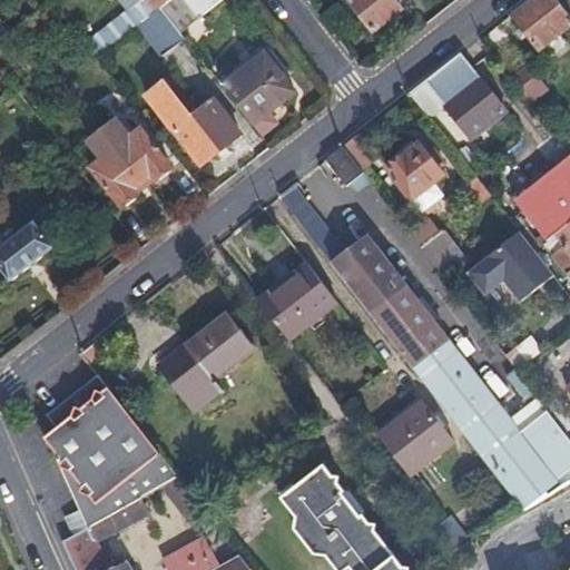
[(161,7),(169,0),(121,0),(141,23),(156,11),(161,7)]
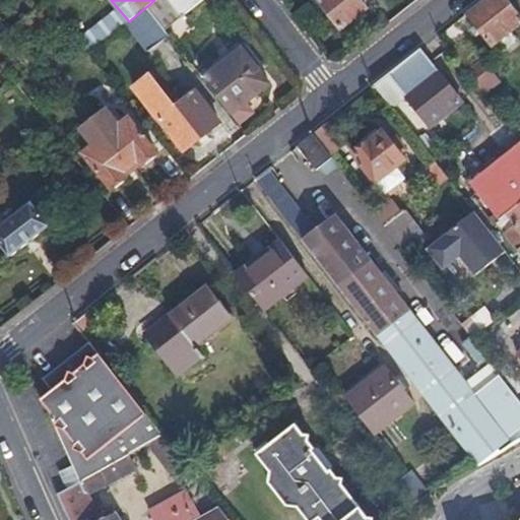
[(201,0),(154,0),(147,6),(165,28),(201,0)]
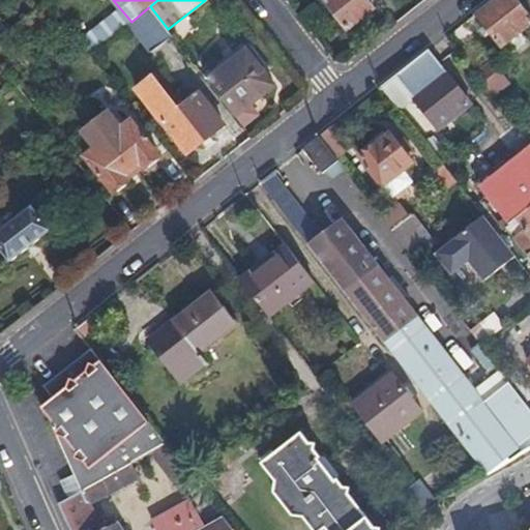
[(367,0),(337,0),(329,7),(346,29),(374,8),(367,0)]
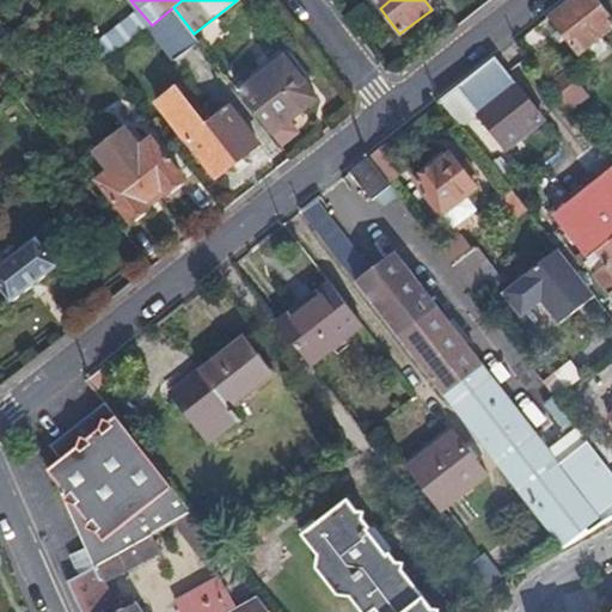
[(600,0),(570,0),(549,17),(581,56),(611,30),(611,14),(603,4),(600,0)]
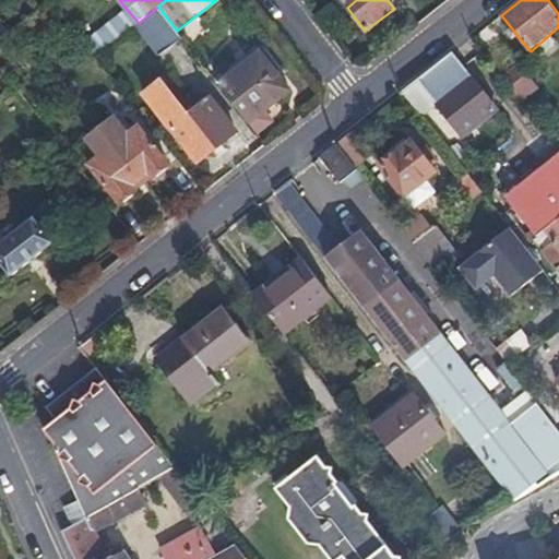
[(182,37),(177,31),(158,7),(153,11),(139,23),(135,25),(159,55),(182,37)]
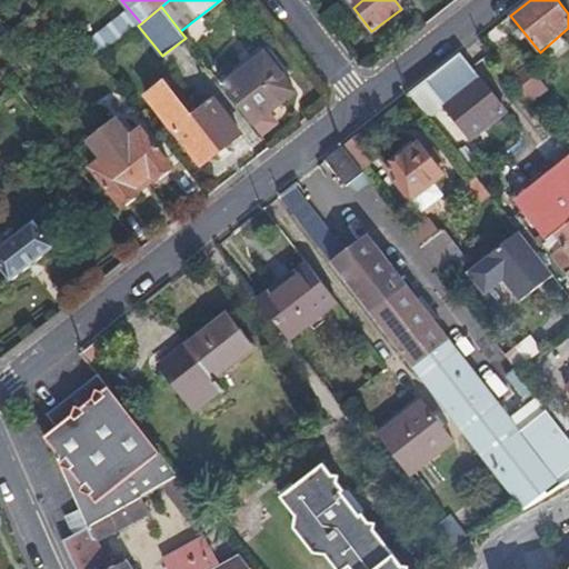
[(15,45),(27,37),(18,27),(9,33),(7,35),(15,45)]
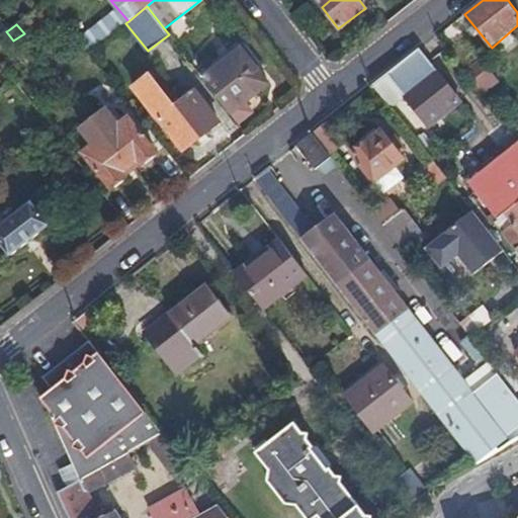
[(202,78),(237,122),(252,111),(245,101),(268,81),(242,47),(202,78)]
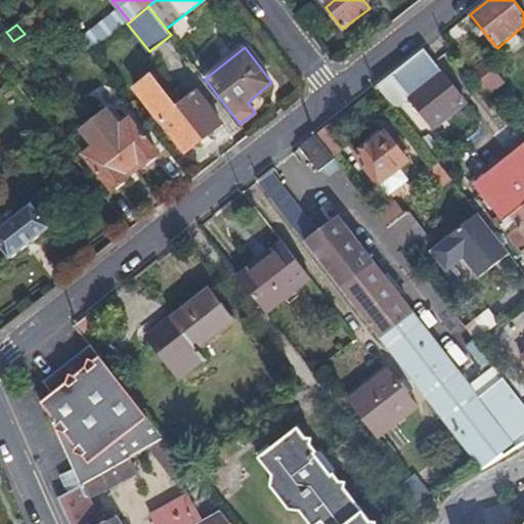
[(426,50),(378,87),(389,101),(403,89),(409,98),(435,129),(468,103),(426,50)]
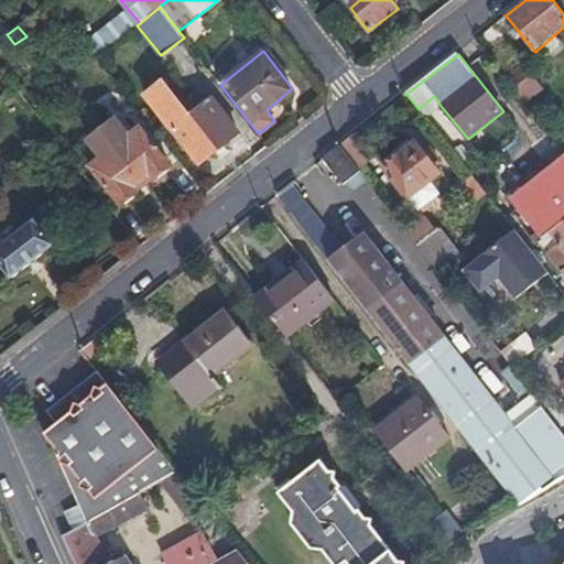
[(531,67),(513,80),(530,102),(548,89),(531,67)]
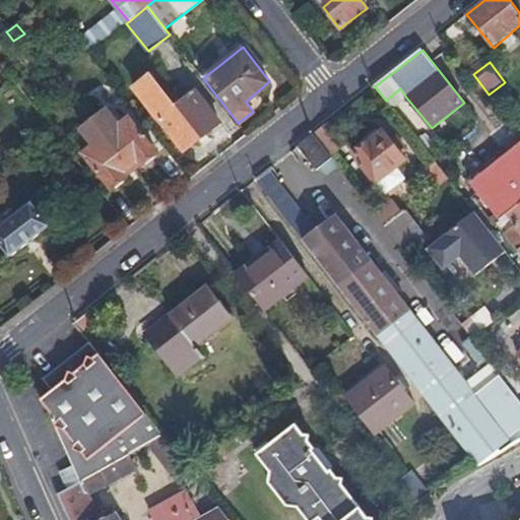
[(133,86),(183,151),(219,123),(196,91),(176,107),(149,74),(133,86)]
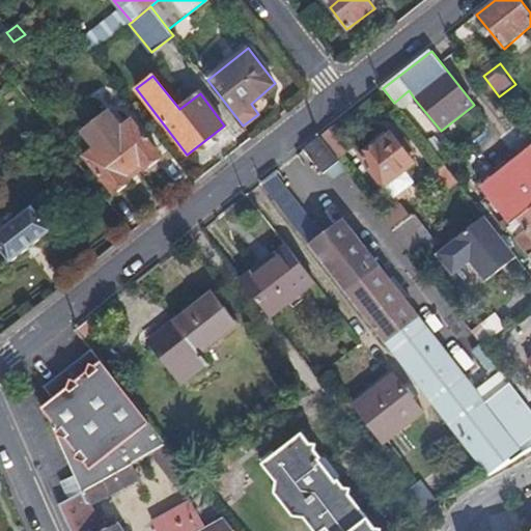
[(409,90),(394,103),(401,111),(415,100),(409,90)]
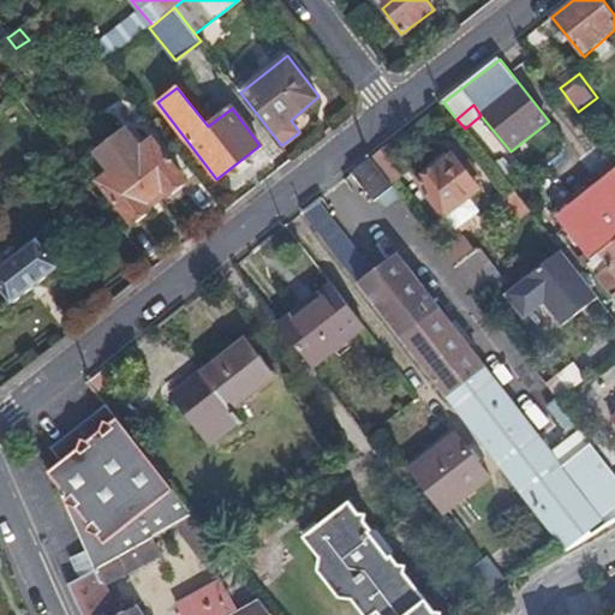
[(111,143),(155,198),(163,191),(168,196),(185,181),(153,139),(142,149),(127,130),(111,143)]
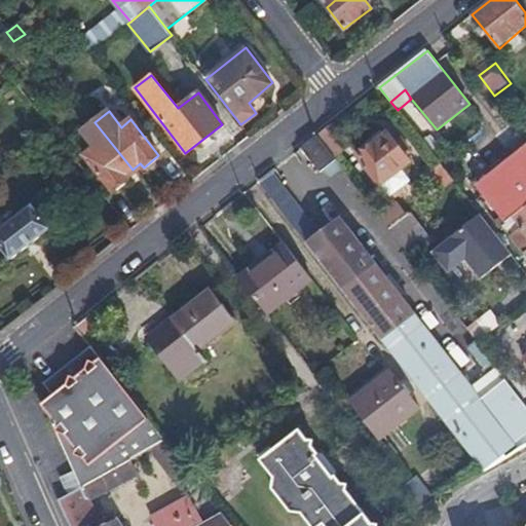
[(124,176),(133,170),(95,122),(72,140),(113,192),(127,181),(124,176)]
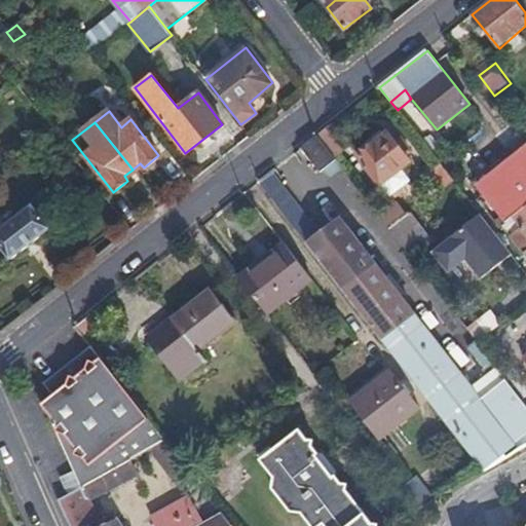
[(412,160),(389,132),(361,155),(391,194),(411,179),(403,167),(412,160)]
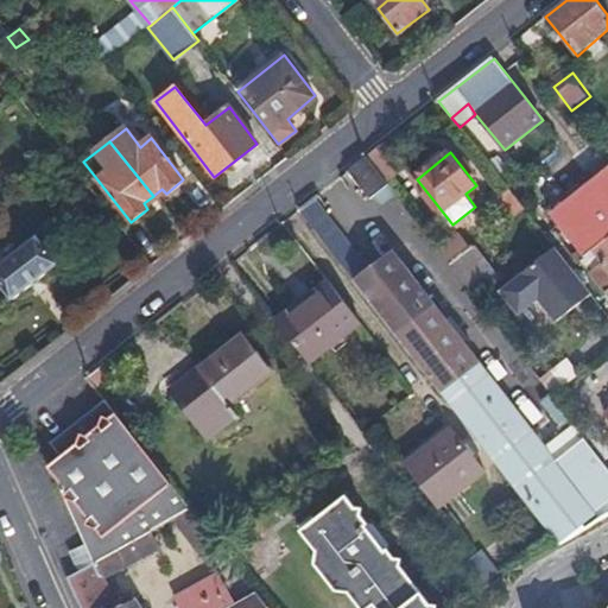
[(368,156),(348,172),(372,201),(390,185),(368,156)]
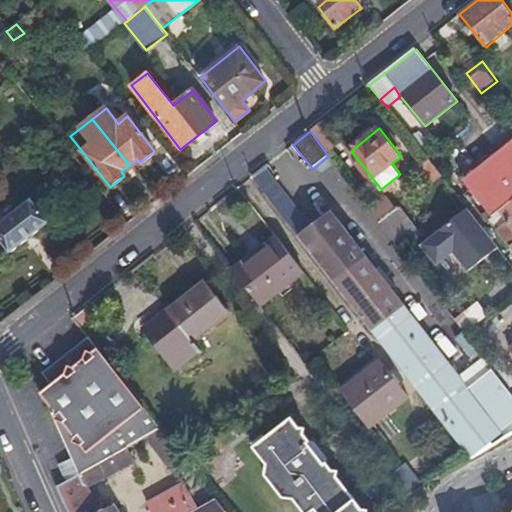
[(501,207),(511,198),(511,142),(464,179),(492,214),(501,207)]
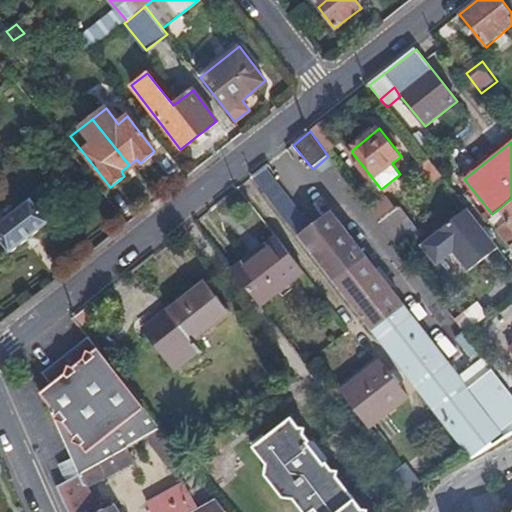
[(429,185),(440,176),(428,160),(417,170),(429,185)]
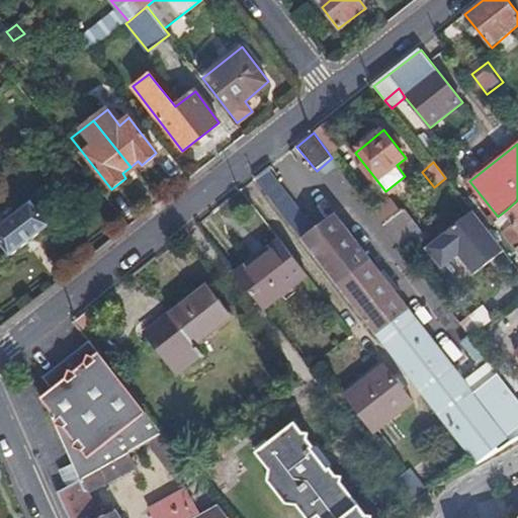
[(303,238),(317,227),(270,168),(256,179),(303,238)]
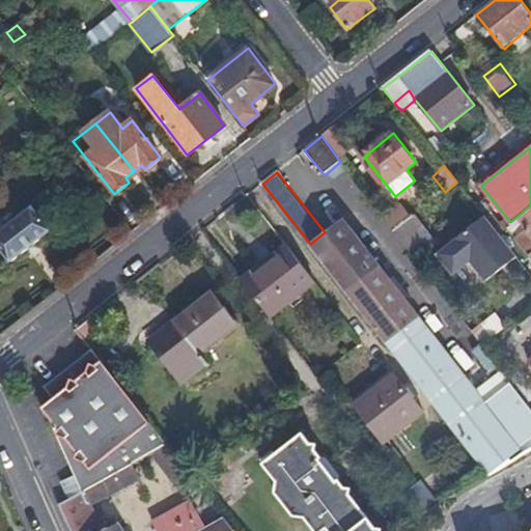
[(385,218),(417,258),(437,242),(414,214),(411,216),(402,204),(385,218)]
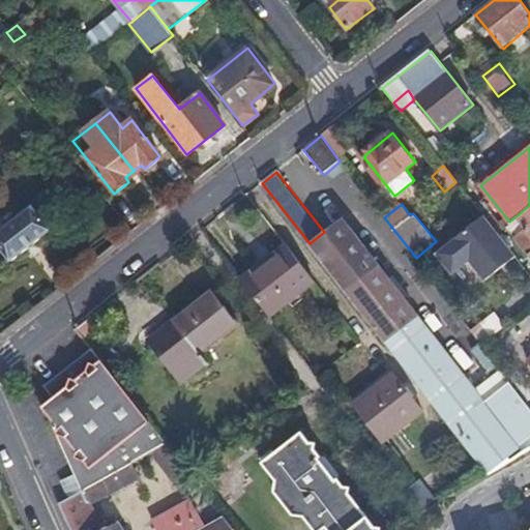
[(0,227),(0,244),(16,263),(55,232),(34,205),(8,228),(4,224),(0,227)]
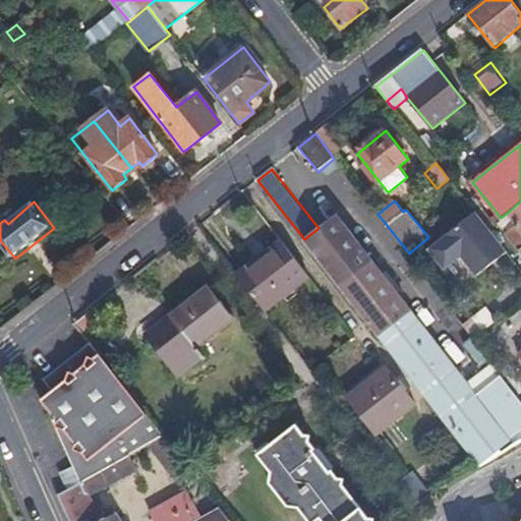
[(520,223),(520,201),(510,211),(518,220),(506,231),(508,233),(520,223)]
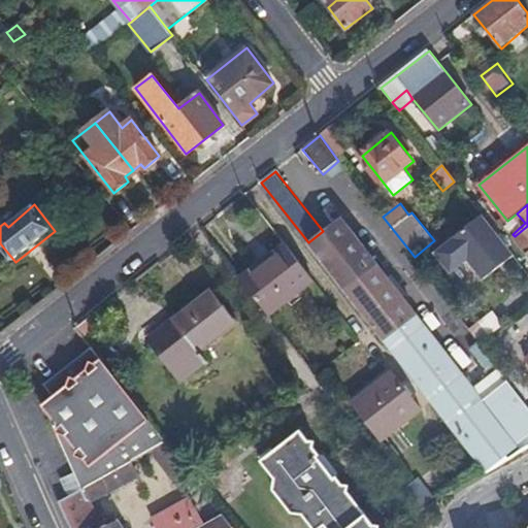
[(484,276),(513,254),(505,244),(495,231),(481,213),(434,251),(450,270),(461,262),(471,263),(484,276)]
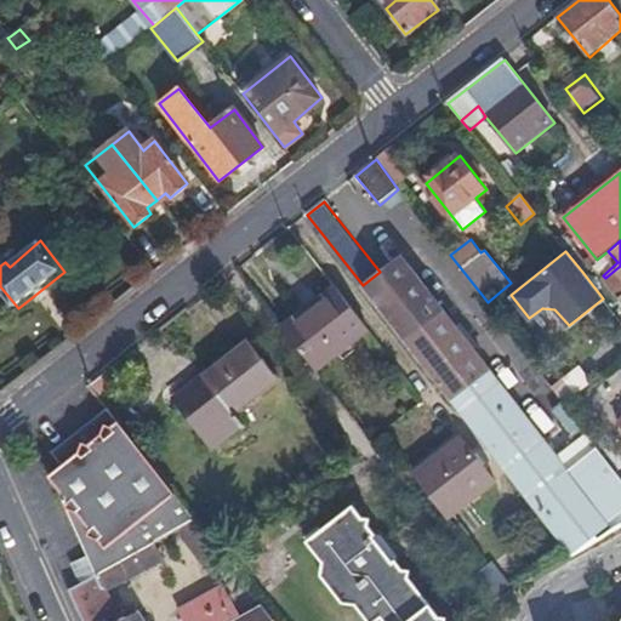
[(575,551),(613,530),(608,524),(567,471),(523,414),(400,256),(380,272),(363,285),(403,336),(575,551)]
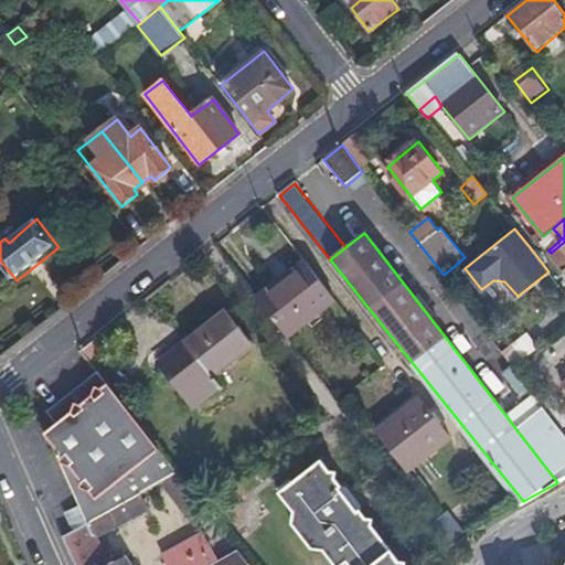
[(564,268),(564,242),(551,253),(564,269),(564,268)]
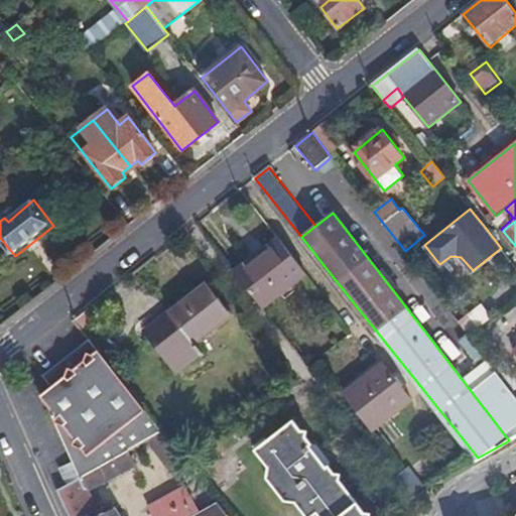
[(307,275),(280,239),(237,274),(265,309),(307,275)]
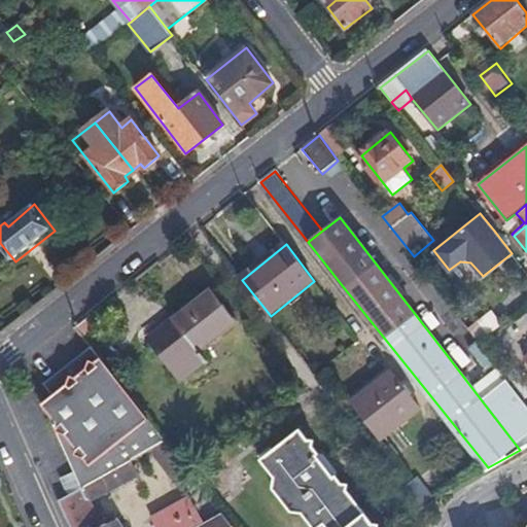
[(168,332),(198,372),(207,363),(199,351),(235,322),(211,290),(173,320),(177,325),(168,332)]
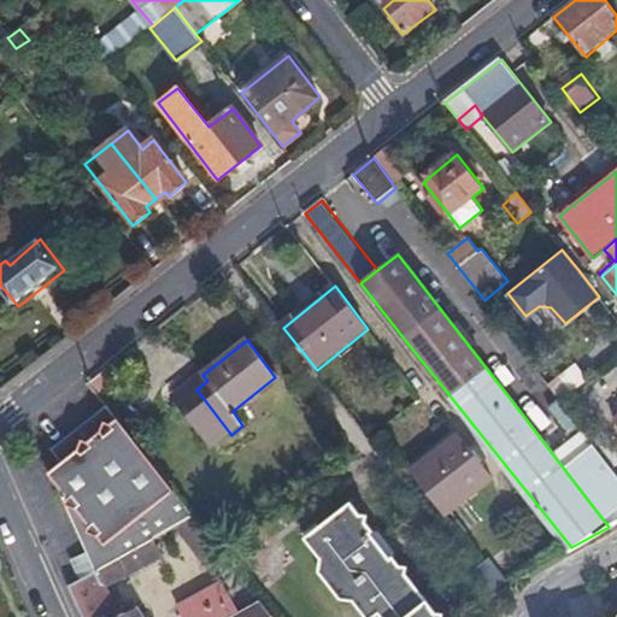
[(563,399),(591,377),(576,360),(548,382),(563,399)]
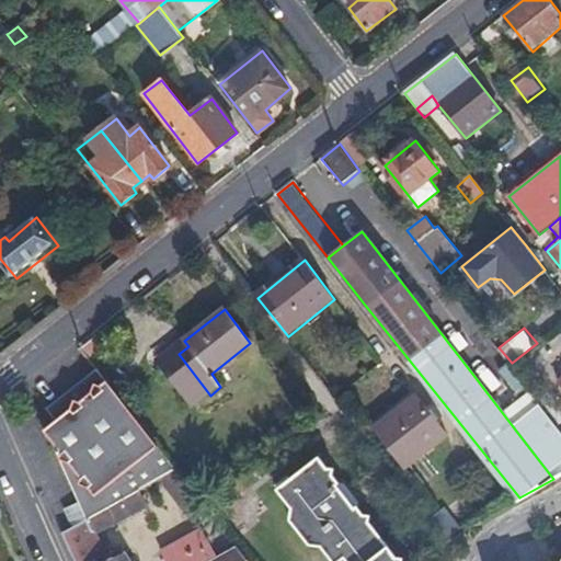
[(195,409),(210,396),(179,354),(162,367),(195,409)]
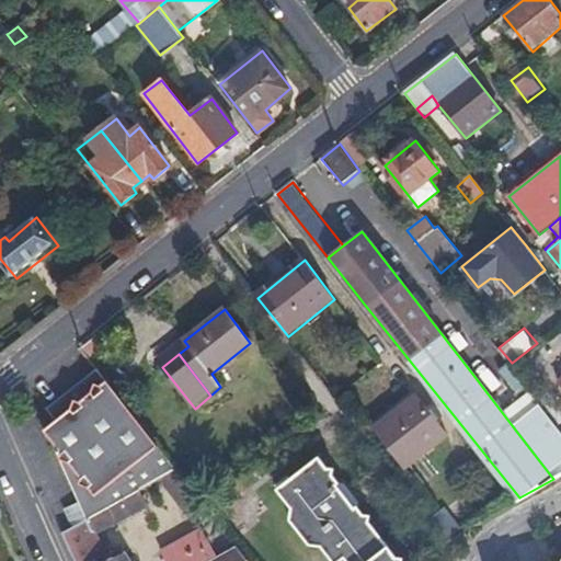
[(159,474),(173,466),(95,368),(48,407),(57,421),(45,432),(60,448),(56,453),(78,500),(66,508),(73,527),(139,487),(159,474)]
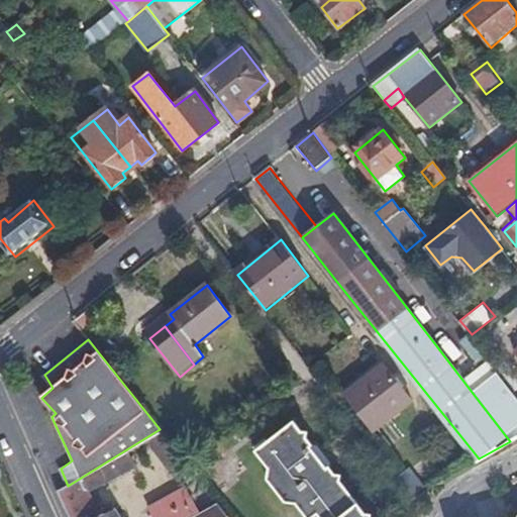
[(382,359),(345,391),(373,425),(409,396),(382,359)]
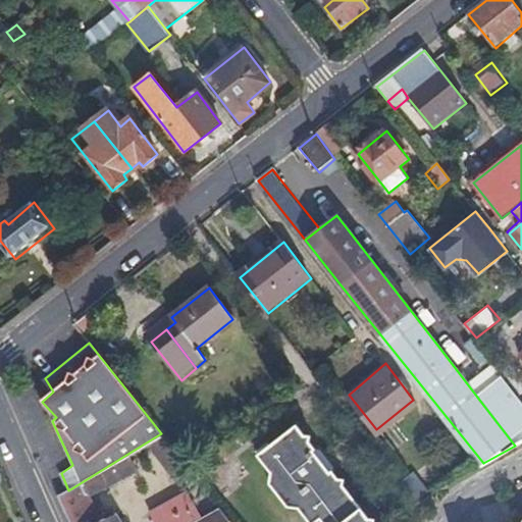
[(511,440),(521,430),(521,396),(504,373),(476,396),(511,440)]
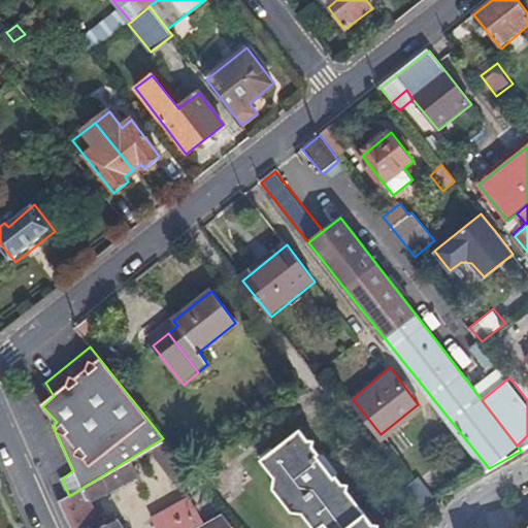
[(381,527),(373,526),(344,492),(345,484),(338,484),(310,450),(312,442),(304,441),(297,432),(264,459),(277,475),(274,488),(293,510),(305,512),(318,527),(319,527),(329,521),(333,527),(381,527)]
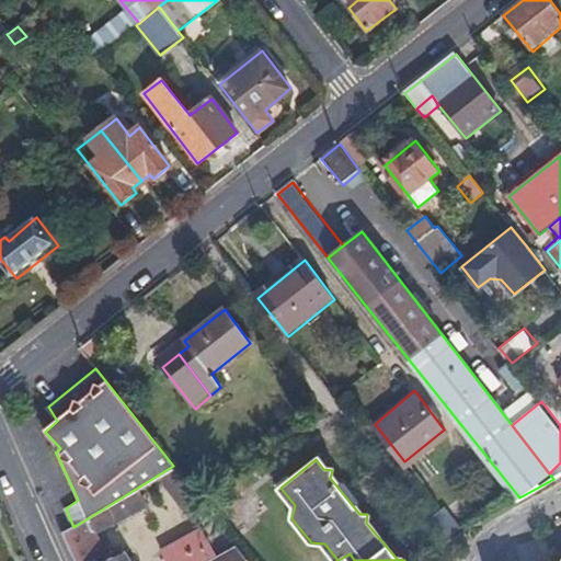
[(209,510),(207,506),(173,466),(159,474),(195,519),(209,510)]
